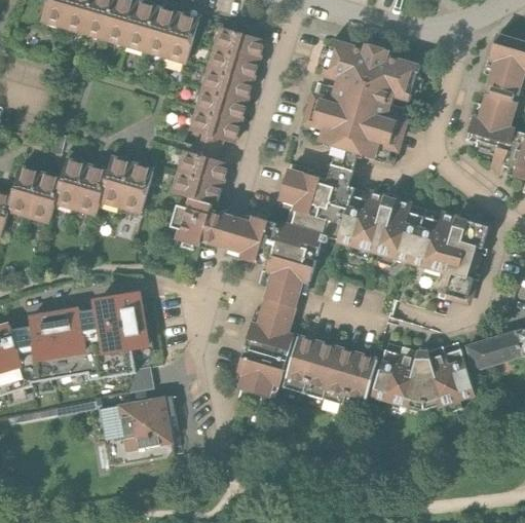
[(198,21),(129,0),(46,0),(41,17),(186,62),(198,21)]
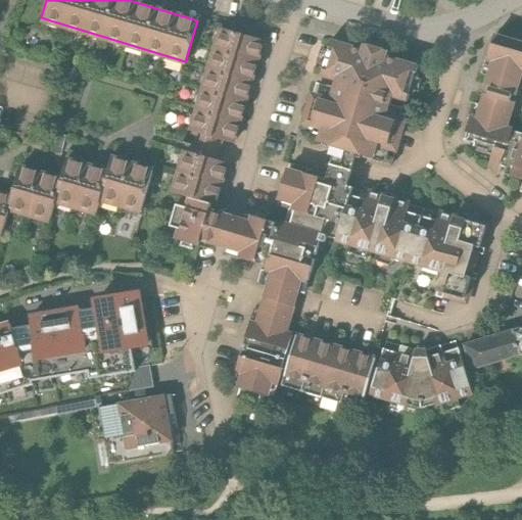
[(263,39),(221,27),(191,130),(201,133),(222,139),(232,142),(263,39)]
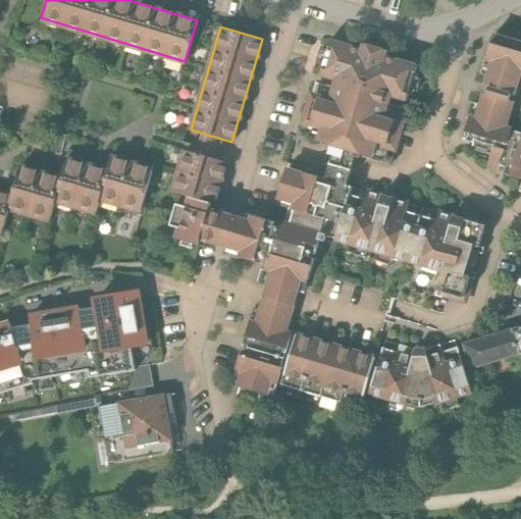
[(520,66),(520,43),(492,35),(485,56),(492,59),(488,74),(491,75),(513,82),(516,82),(520,66)]
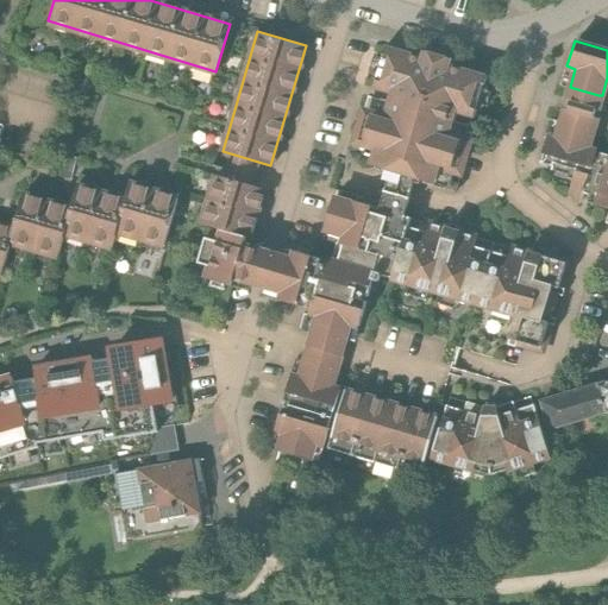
[(411,187),(413,180),(418,182),(419,180),(455,190),(474,125),(451,119),(455,109),(474,115),(483,81),(486,81),(488,74),(388,44),(376,86),(394,92),(390,101),(367,94),(348,159),(383,170),(383,171),(388,174),(387,180),(383,189),(408,196),(411,187)]
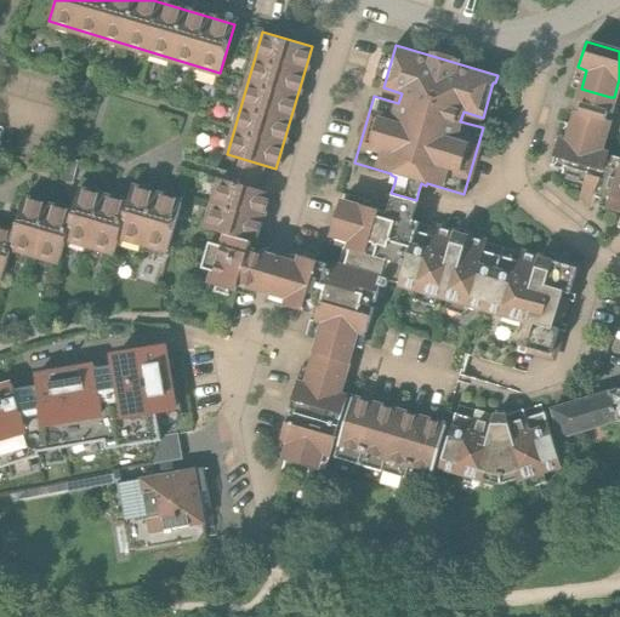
[(610,97),(585,90),(580,106),(575,124),(573,123),(567,141),(557,138),(550,165),(563,167),(564,165),(586,172),(580,194),(584,200),(596,204),(609,153),(598,150),(603,132),(601,131),(606,114),(610,97)]
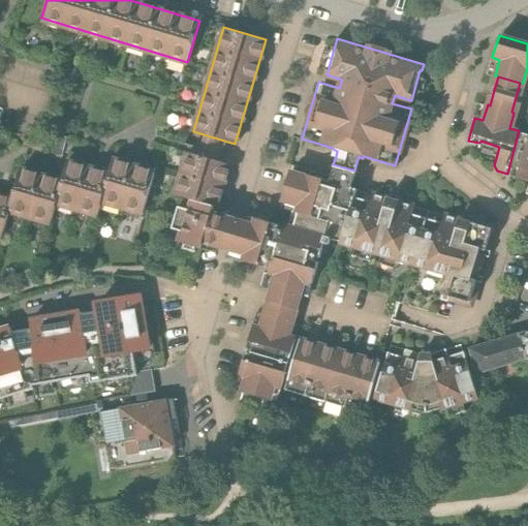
[(527,133),(519,130),(507,174),(527,179),(527,133)]
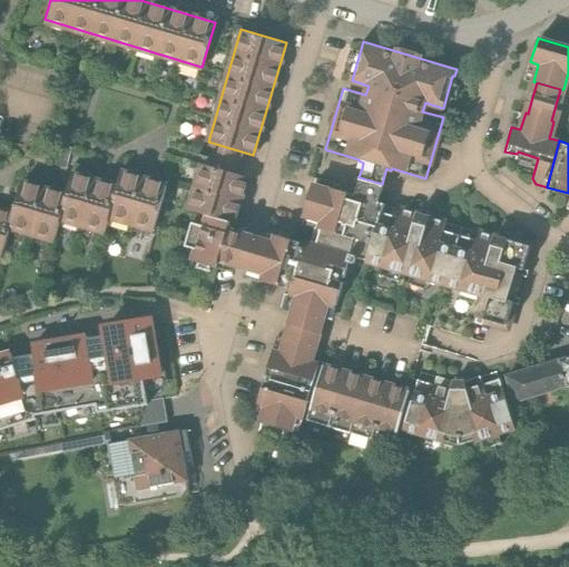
[(235,173),(242,152),(219,145),(213,166),(235,173)]
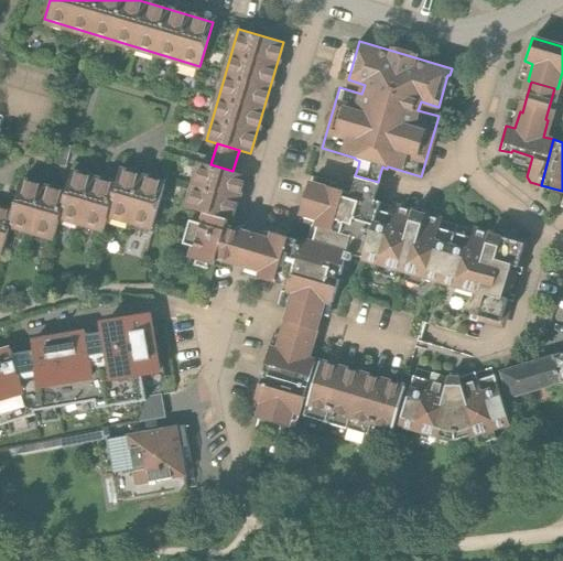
[(244,174),(233,171),(210,164),(199,161),(186,206),(203,212),(226,218),(230,219),(235,206),(241,186),(244,174)]
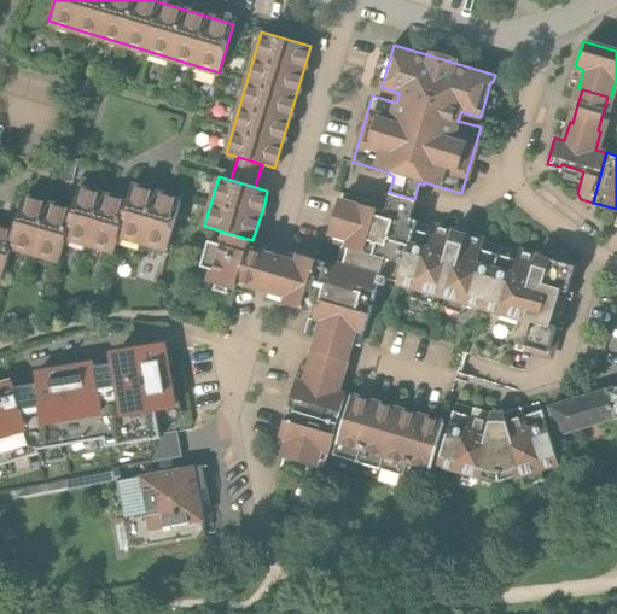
[(144,187),(131,183),(126,198),(115,237),(164,250),(179,197),(162,192),(144,187)]
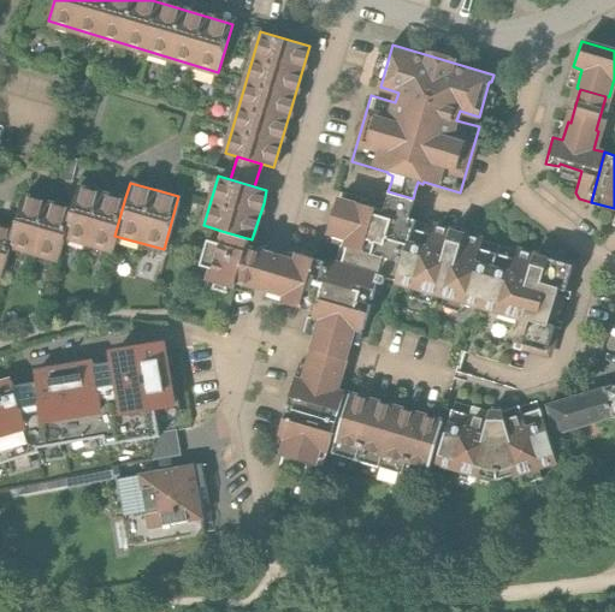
[(90,188),(77,184),(71,206),(61,237),(111,251),(114,236),(125,197),(107,192),(90,188)]
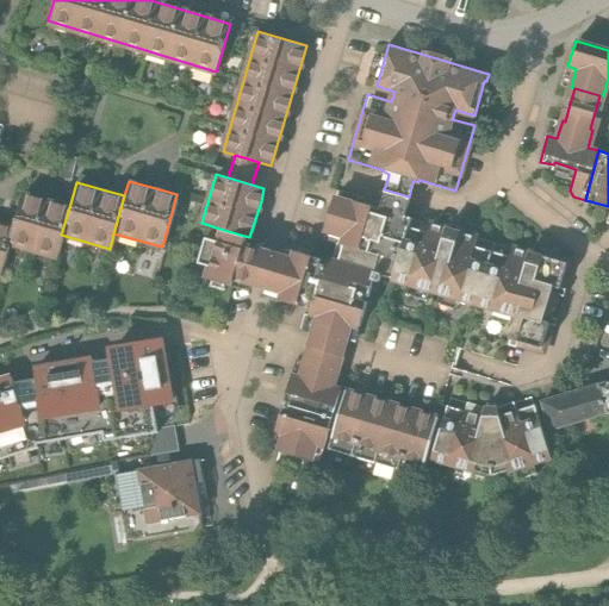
[(335,200),(331,200),(324,225),(328,226),(327,229),(345,235),(337,260),(379,273),(391,276),(408,225),(410,216),(403,214),(409,197),(384,189),(380,201),(383,201),(380,207),(355,200),(354,202),(336,198),(335,200)]
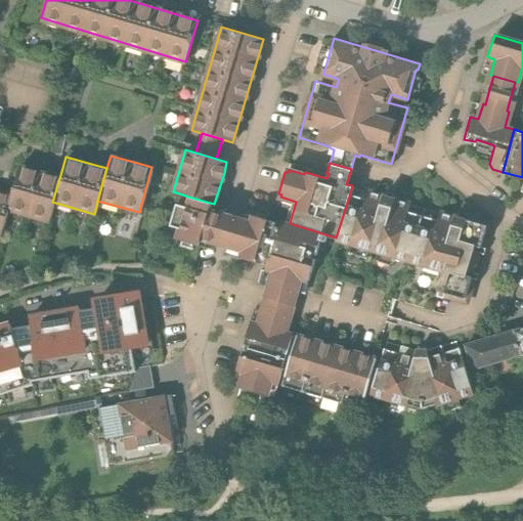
[(29,166),(19,164),(11,190),(6,209),(47,220),(52,202),(60,175),(44,171),(29,166)]
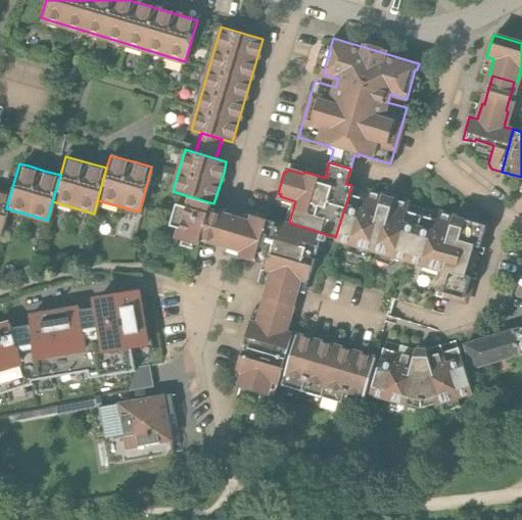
[(0,230),(6,208),(11,190),(0,186),(0,230)]
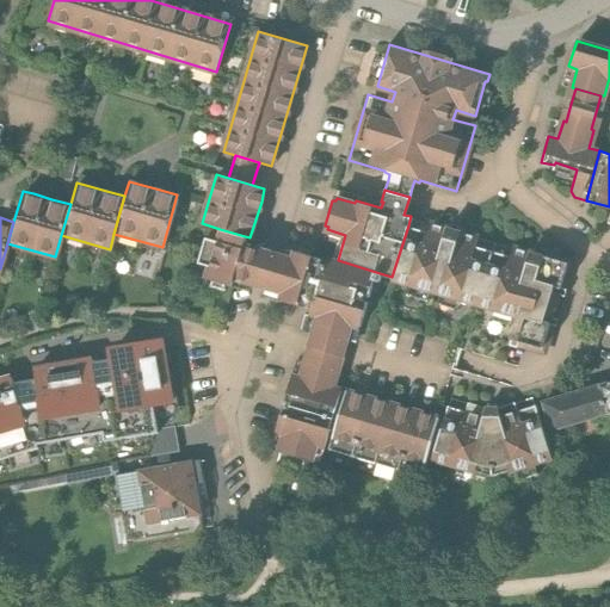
[(425,230),(408,225),(392,277),(517,314),(510,338),(542,347),(568,262),(511,246),(509,254),(474,245),(478,236),(429,221),(425,230)]
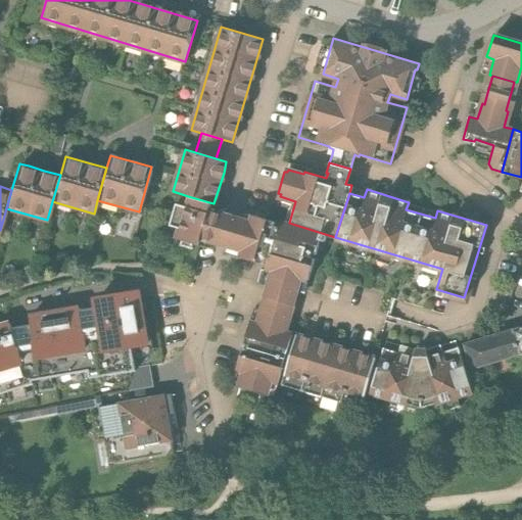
[(197,244),(200,236),(207,209),(209,202),(188,196),(186,206),(175,203),(169,225),(179,228),(176,237),(197,244)]
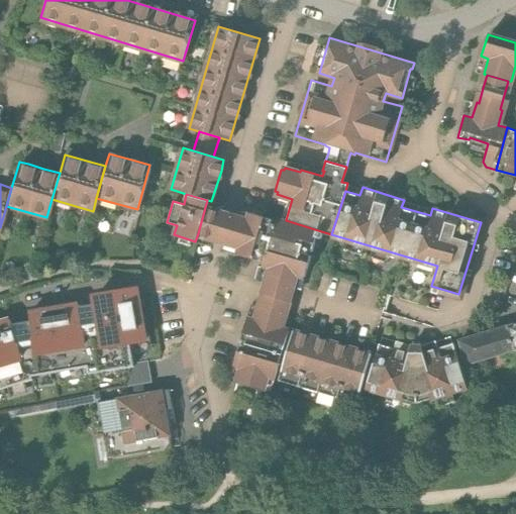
[(220,240),(239,245),(247,219),(227,214),(205,207),(198,233),(220,240)]
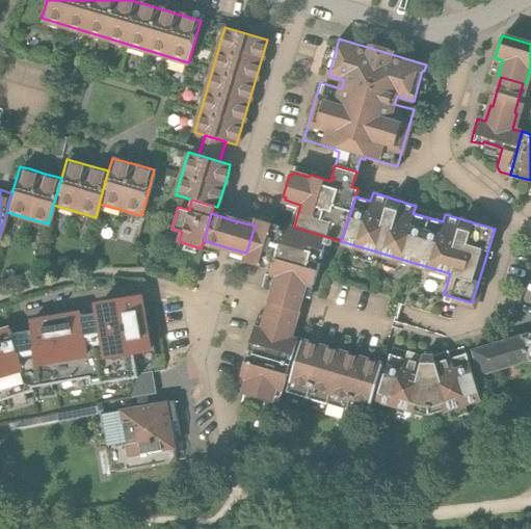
[(257,218),(255,226),(246,253),(244,261),(266,267),(267,263),(271,265),(273,259),(282,230),(279,229),(280,225),(257,218)]
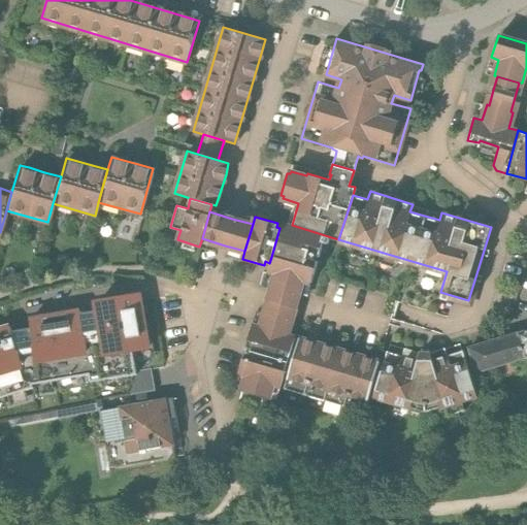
[(292,225),(282,222),(280,228),(271,257),(314,268),(317,260),(313,258),(314,255),(318,256),(322,240),(327,242),(328,236),(292,225)]
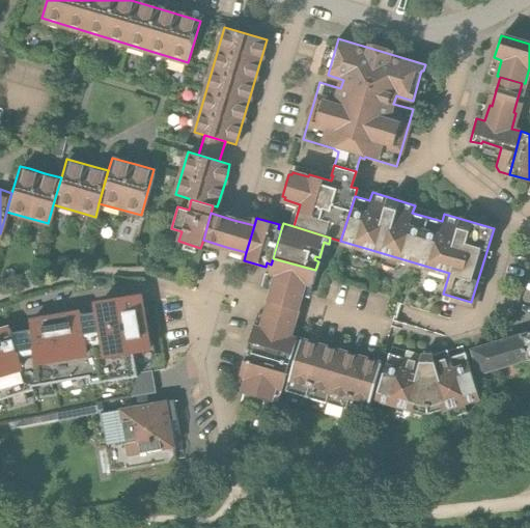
[(315,270),(273,258),(271,265),(269,271),(277,273),(272,288),(275,289),(273,295),(271,301),(294,308),(296,302),(297,296),(300,297),(304,281),(312,283),(315,270)]
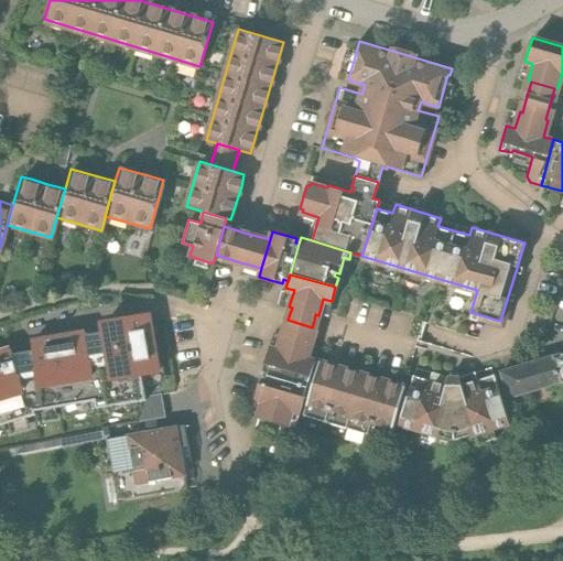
[(10,347),(0,349),(0,423),(34,413),(34,409),(94,399),(95,407),(144,398),(140,373),(157,370),(147,312),(104,320),(106,330),(85,333),(85,331),(31,340),(32,348),(11,353),(10,347)]
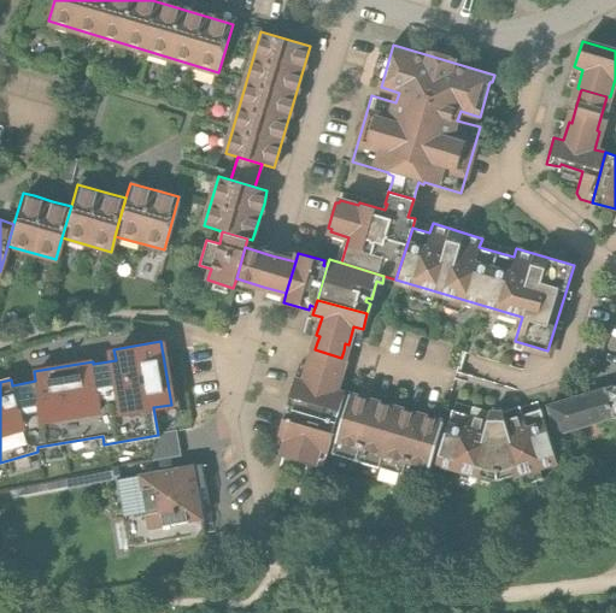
[(341,358),(315,349),(311,364),(309,364),(303,382),(294,379),(277,435),(287,437),(281,455),(314,465),(318,447),(327,449),(332,435),(340,406),(344,393),(334,390),(340,372),(336,372),(341,358)]
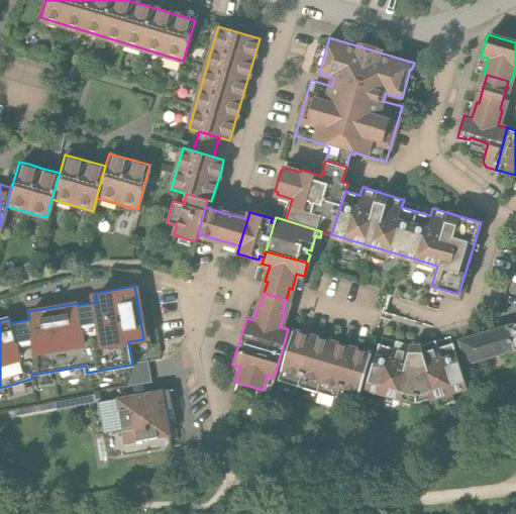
[(515,321),(506,325),(479,333),(457,339),(466,363),(513,348),(515,347),(515,321)]
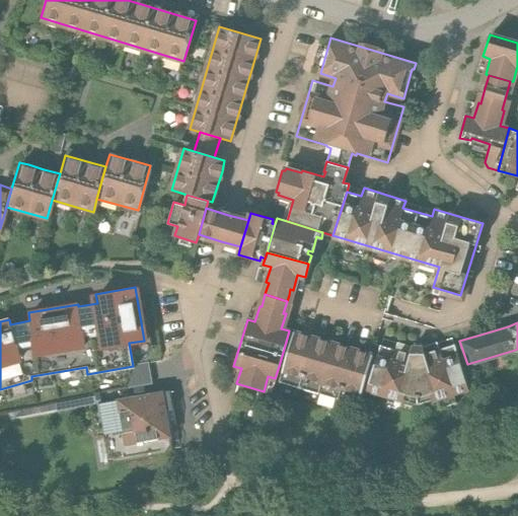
[(372,354),(293,330),(289,343),(282,367),(278,380),(358,403),(364,382),(371,358),(372,354)]
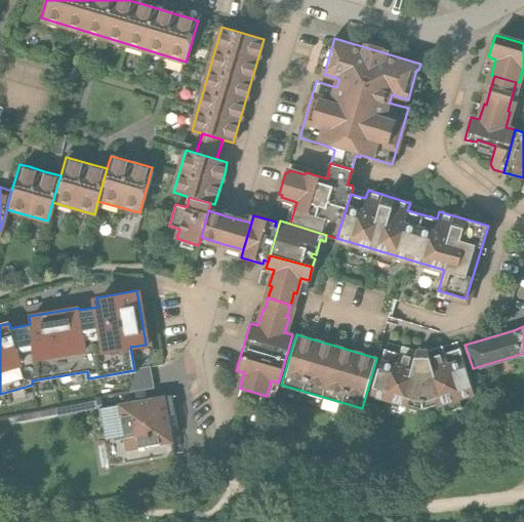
[(392,356),(381,353),(378,363),(371,388),(370,393),(386,397),(384,407),(399,412),(402,402),(421,408),(441,402),(444,411),(460,406),(457,397),(473,392),(460,352),(450,355),(449,351),(443,352),(441,345),(425,350),(417,350),(401,345),(399,352),(394,351),(392,356)]
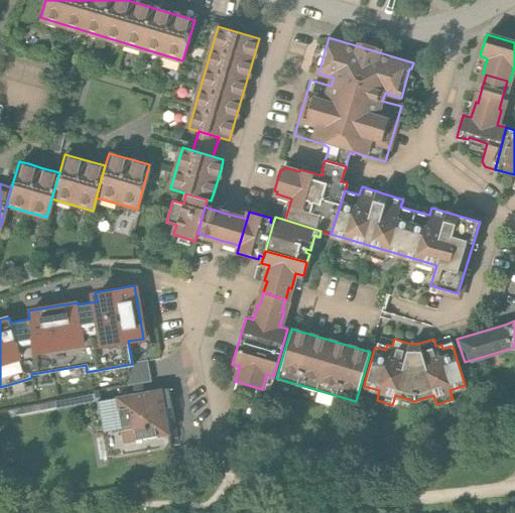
[(287,341),(284,340),(277,364),(280,365),(287,341)]
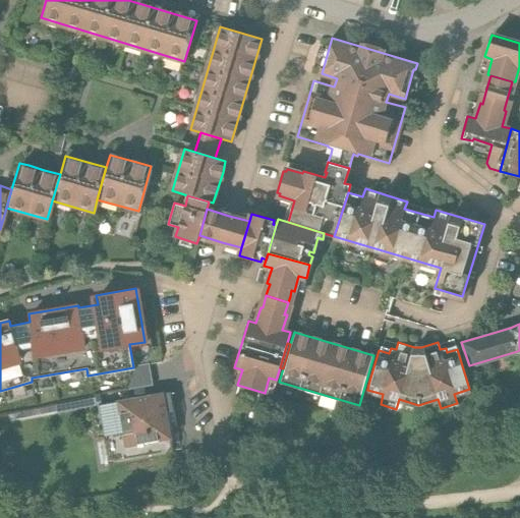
[(376,360),(372,359),(365,384),(368,385),(376,360)]
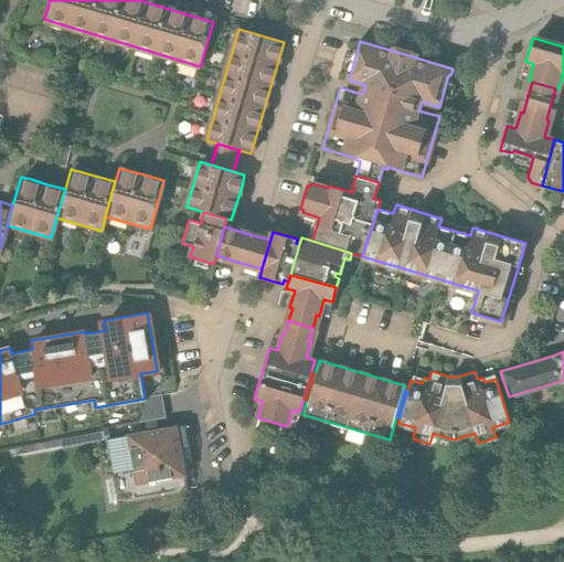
[(183,425),(128,435),(136,483),(184,475),(181,457),(189,455),(183,425)]
